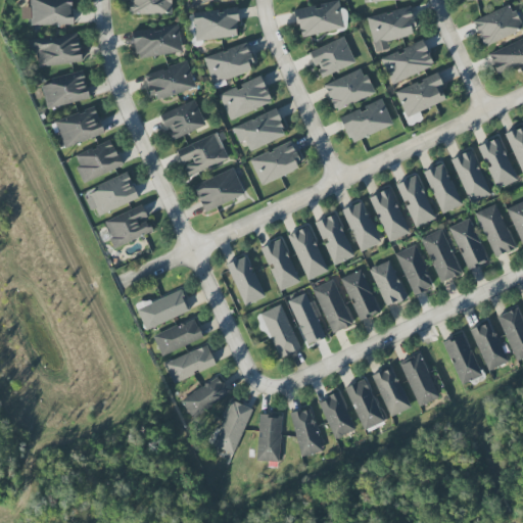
[(73,25),(72,0),(29,0),(30,7),(20,7),(21,19),(31,19),(31,26),(73,25)]
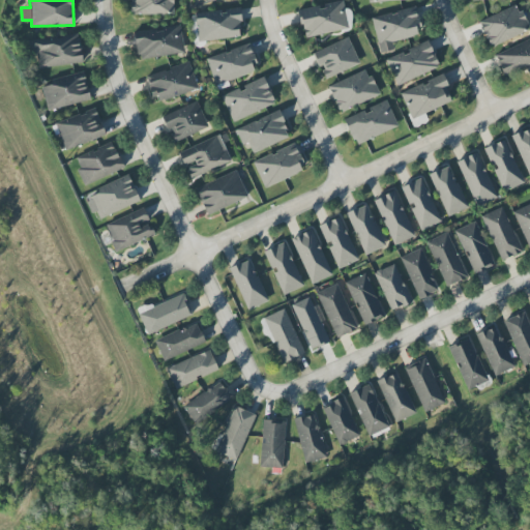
[(173,13),(172,0),(129,0),(130,15),(173,13)]
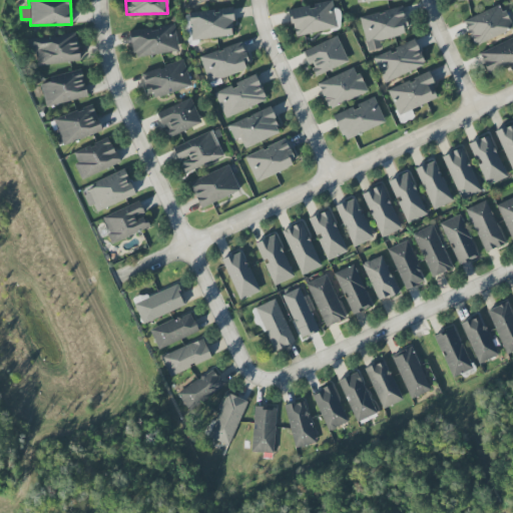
[(295,37),(337,28),(332,1),(289,9),(295,37)]
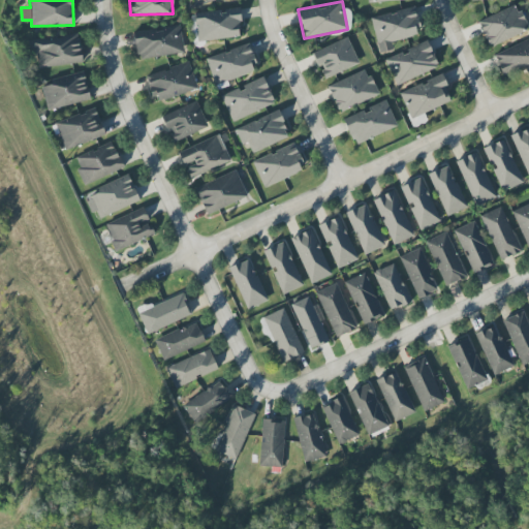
[(477,21),(489,48),(528,30),(517,4),(477,21)]
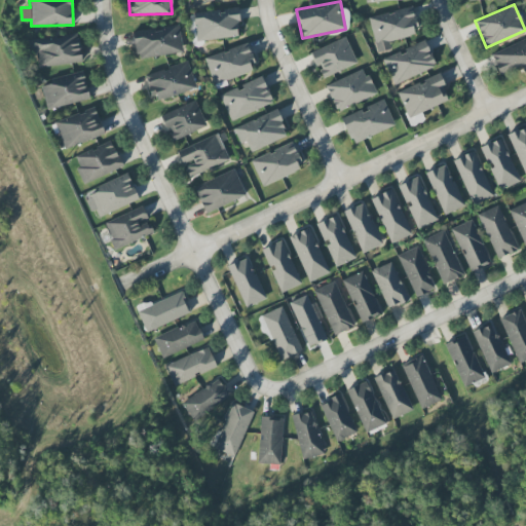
[(239,37),(236,8),(194,12),(196,41),(239,37)]
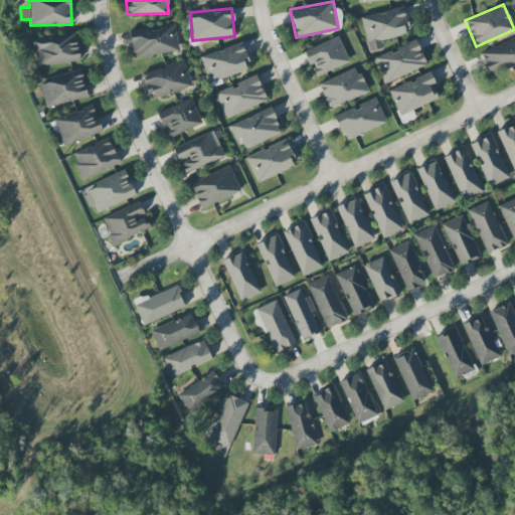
[(381,40),(408,34),(403,8),(361,16),(368,51),(383,48),(381,40)]
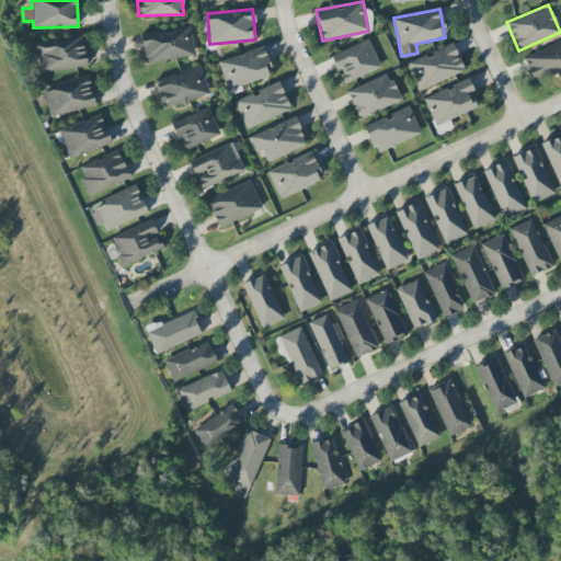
[(195,56),(191,26),(141,34),(146,64),(195,56)]
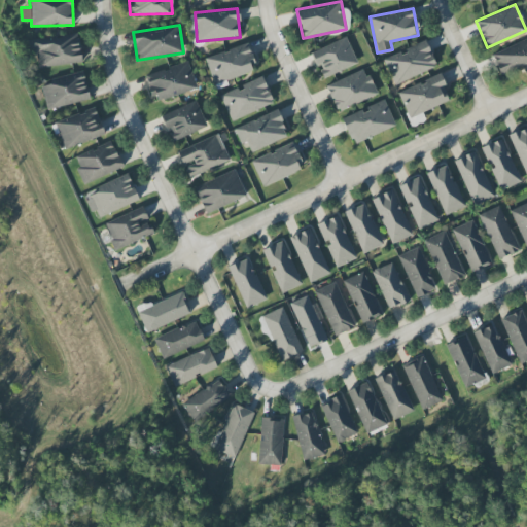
[(38,69),(82,62),(78,33),(28,40),(30,54),(36,53),(38,69)]
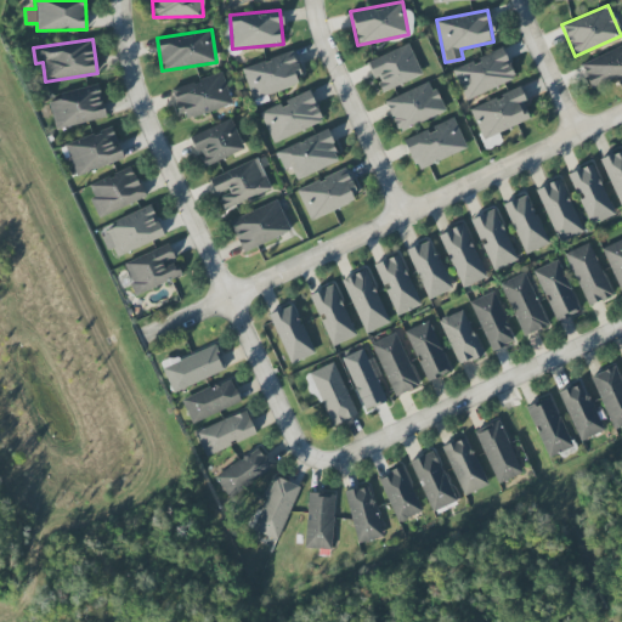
[(422,77),(411,45),(368,60),(379,91),(422,77)]
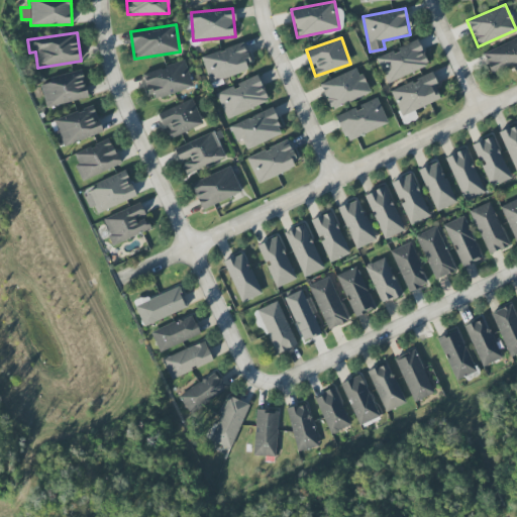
[(516,37),(482,54),(491,74),(516,62),(516,37)]
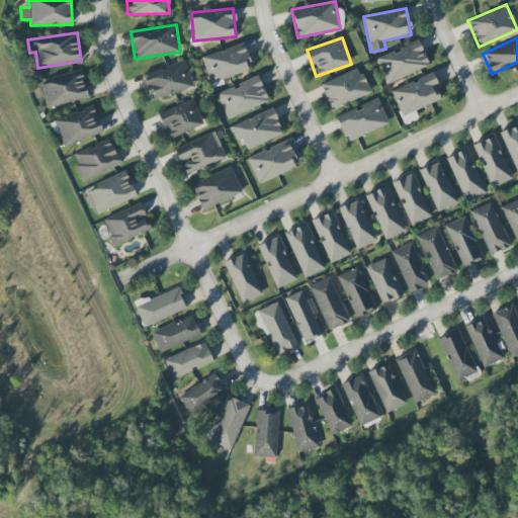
[(376,58),(387,83),(429,66),(419,40),(376,58)]
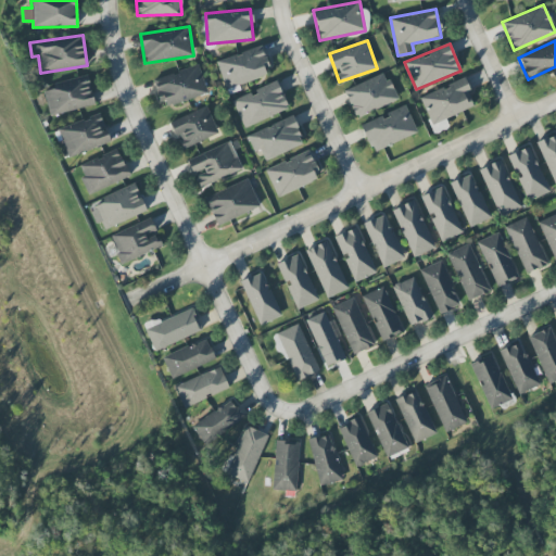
[(216,61),(226,89),(267,76),(264,67),(268,66),(262,47),(216,61)]
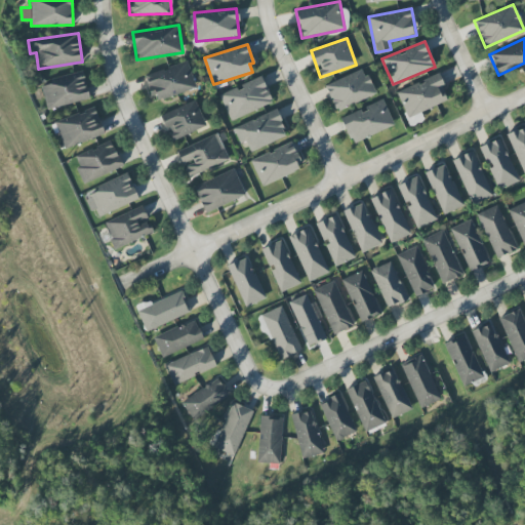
[(154,103),(196,88),(188,62),(146,76),(154,103)]
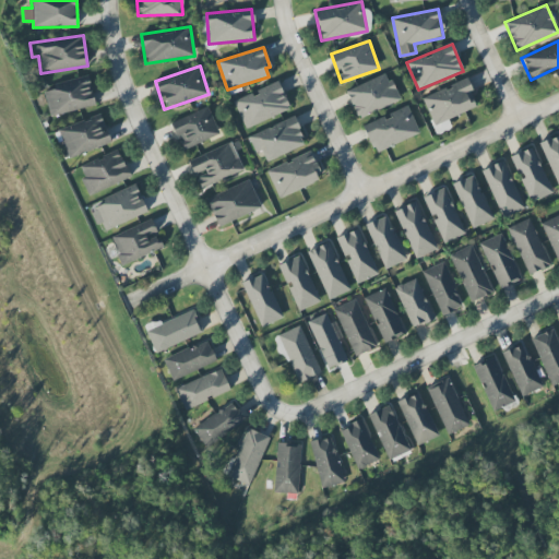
[(388,73),(345,91),(357,119),(400,102),(388,73)]
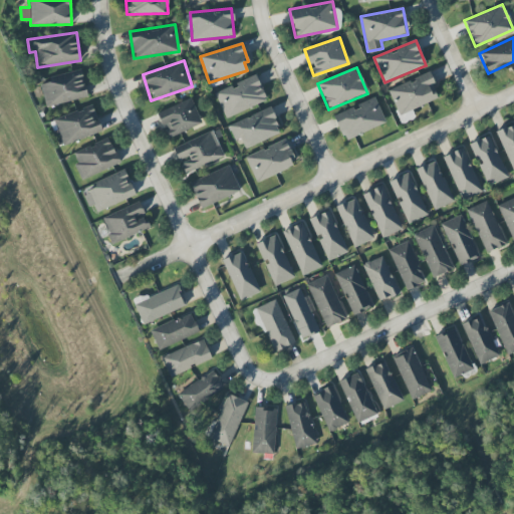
[(49,76),(50,82),(40,84),(45,106),(87,97),(81,69),(49,76)]
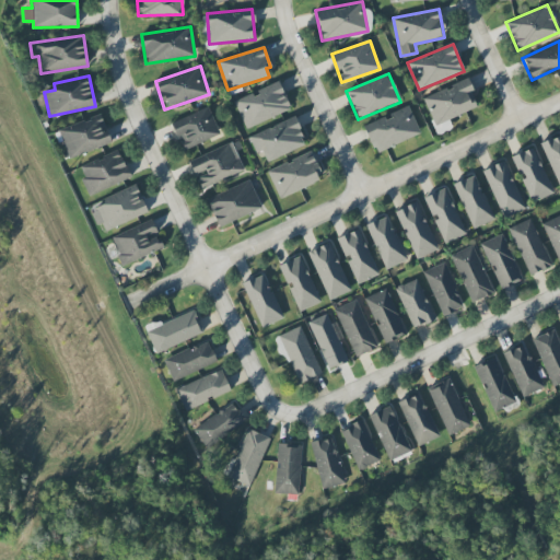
[(423,96),(433,125),(477,109),(471,93),(474,92),(469,80),(423,96)]
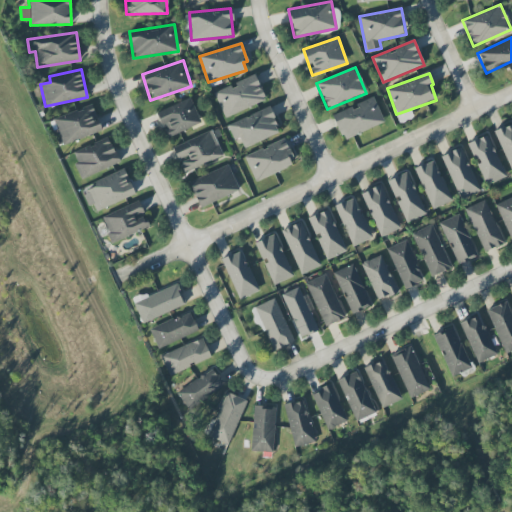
[(266,100),(255,74),(214,92),(225,118),(266,100)]
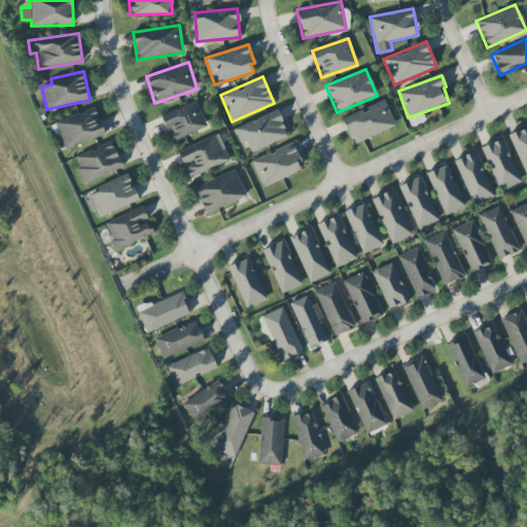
[(342,119),(353,145),(395,126),(384,100),(342,119)]
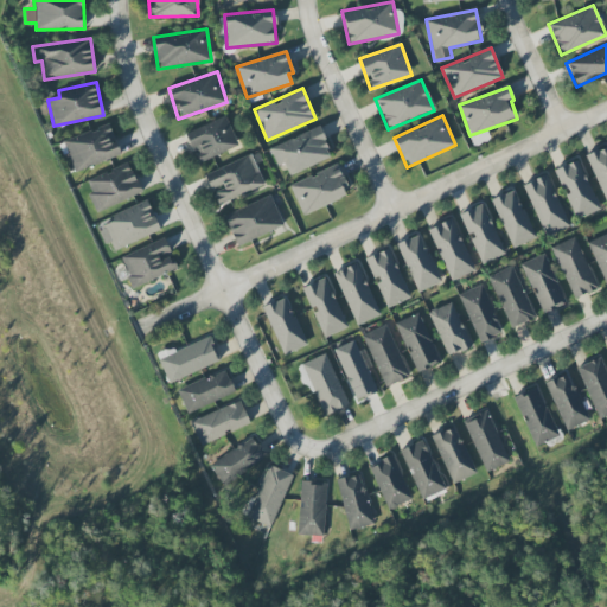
[(198,163),(238,146),(225,116),(186,133),(198,163)]
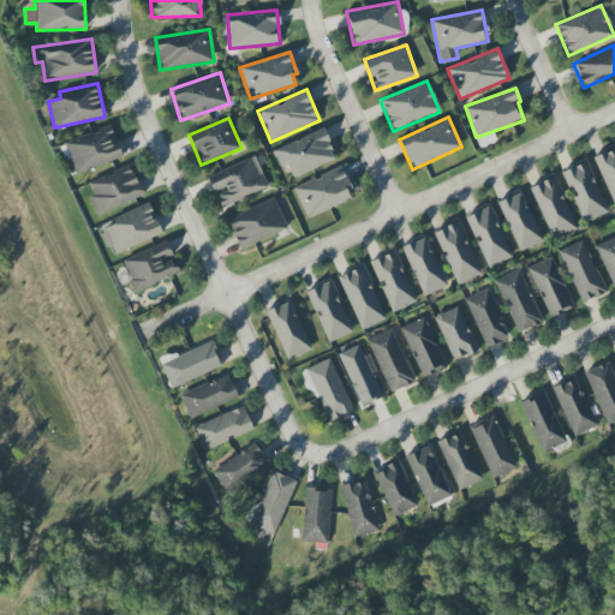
[(121,159),(112,126),(64,142),(75,173),(121,159)]
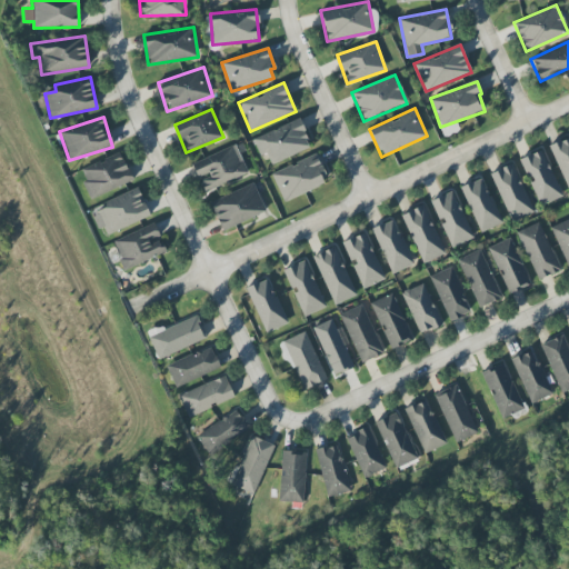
[(252,139),(260,156),(267,153),(271,165),(311,148),(299,119),(252,139)]
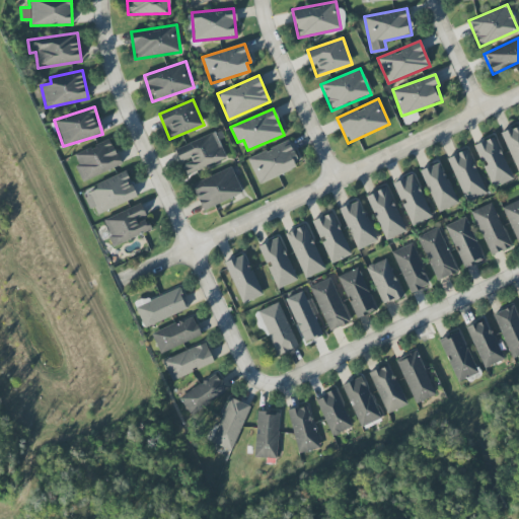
[(518,173),(518,125),(501,134),(518,173)]
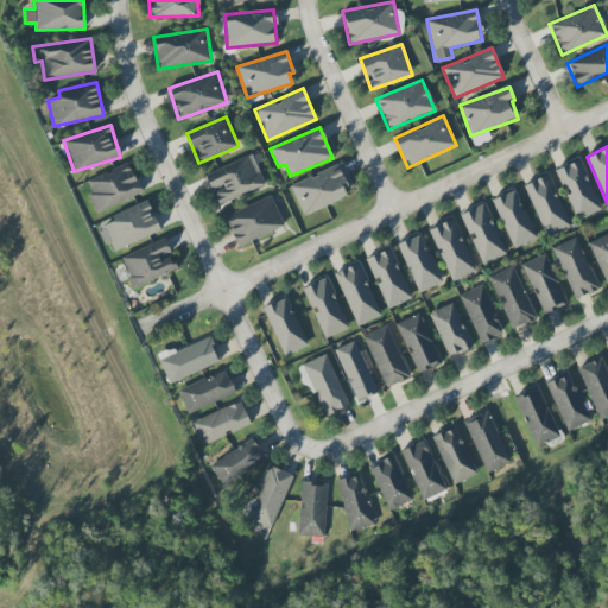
[(206,173),(217,206),(266,188),(254,154),(206,173)]
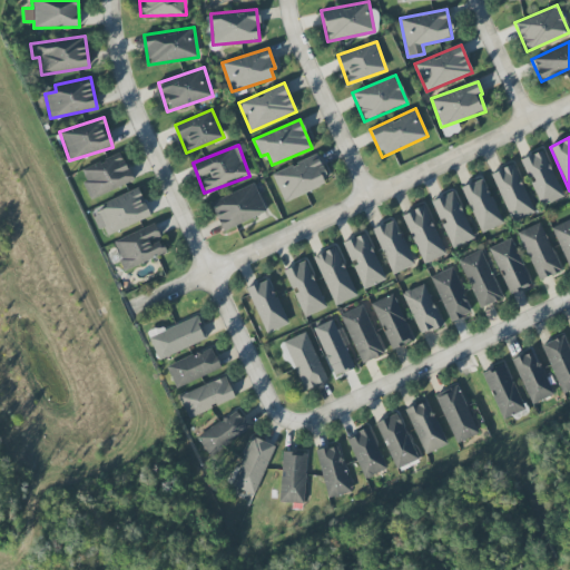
[(520,160),(541,207),(563,196),(542,150),(520,160)]
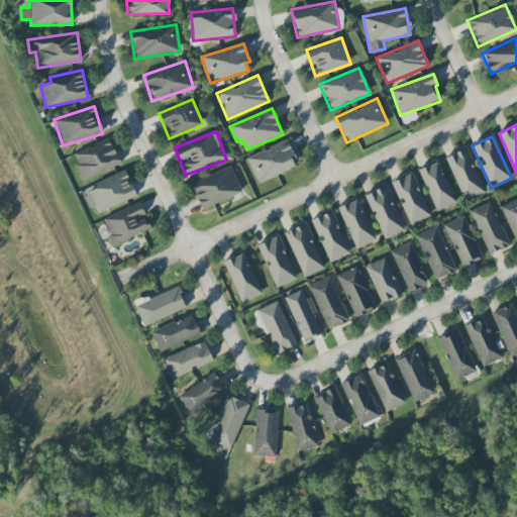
[(82,182),(121,164),(110,140),(75,157),(78,164),(75,166),(82,182)]
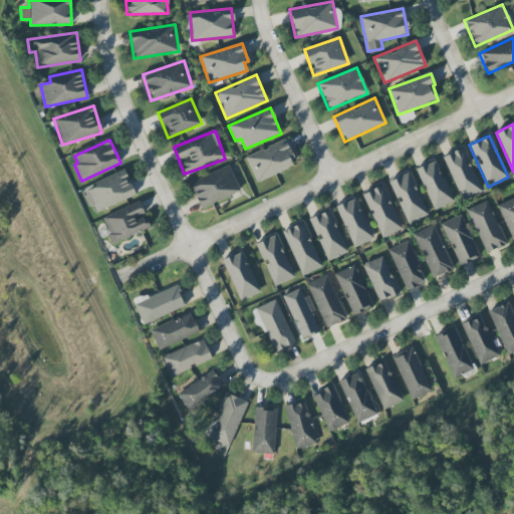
[(245,158),(256,183),(295,165),(284,140),(245,158)]
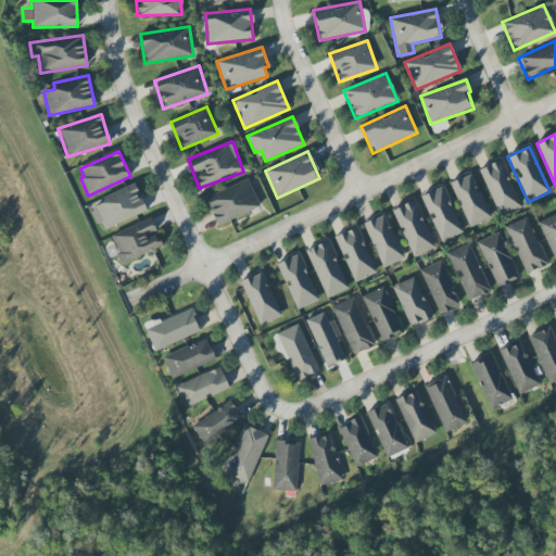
[(522,207),(501,160),(479,169),(501,217),(522,207)]
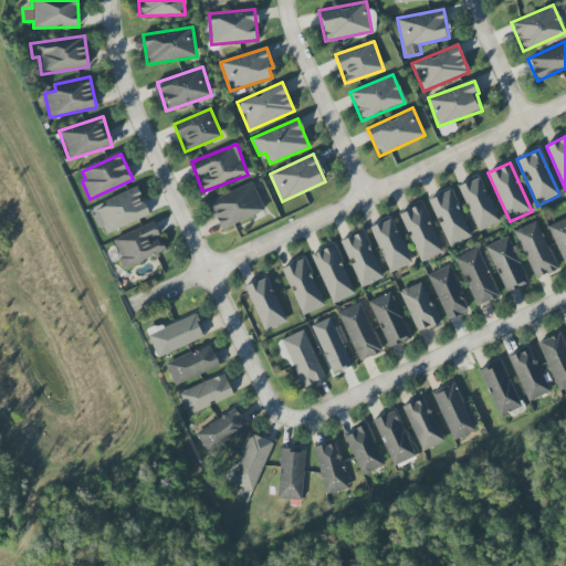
[(478,231),(499,222),(480,177),(458,187),(478,231)]
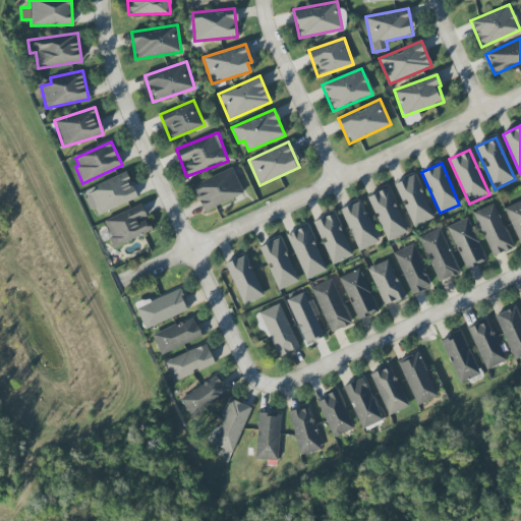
[(243,193),(231,167),(191,185),(204,212),(243,193)]
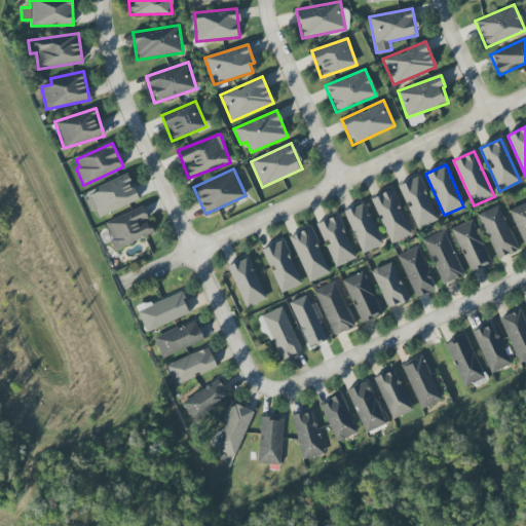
[(97,187),(99,191),(88,195),(98,217),(139,199),(127,174),(97,187)]
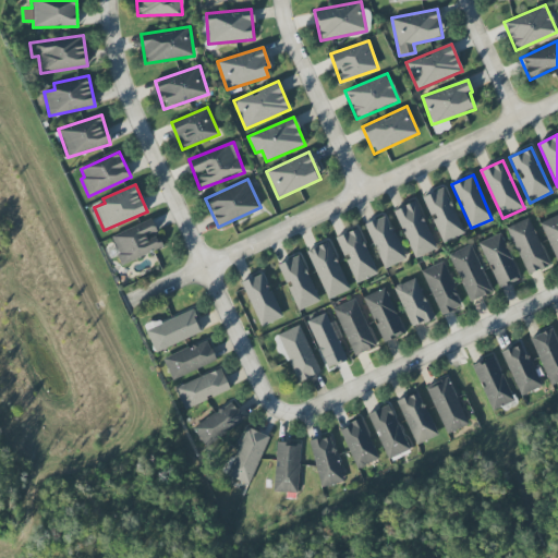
[(464,233),(444,187),(422,197),(443,243),(464,233)]
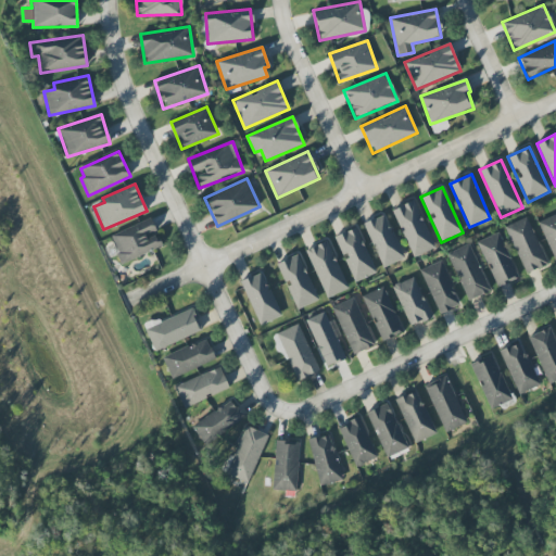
[(393,209),(411,257),(432,250),(416,201),(393,209)]
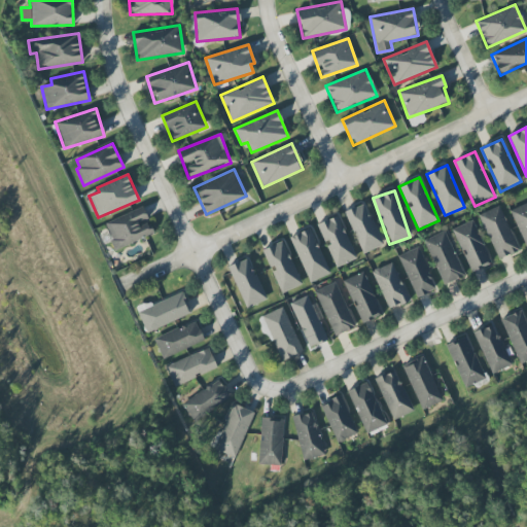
[(363,254),(383,245),(363,203),(344,212),(363,254)]
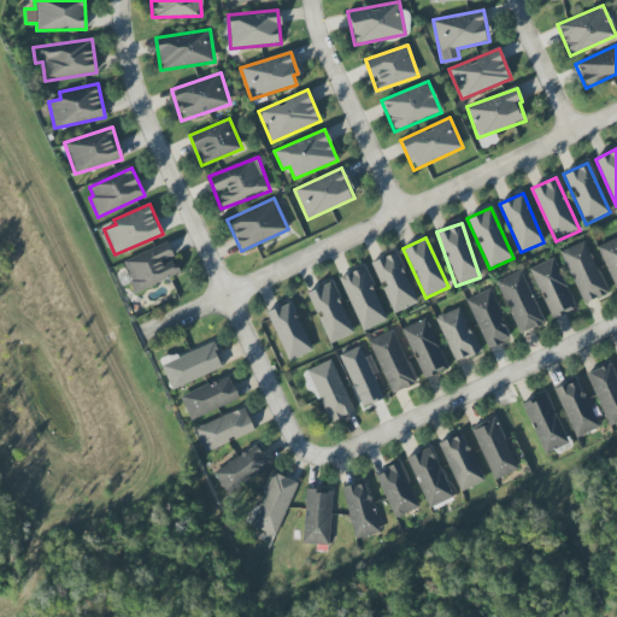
[(616,288),(616,287),(616,238),(597,247),(616,288)]
